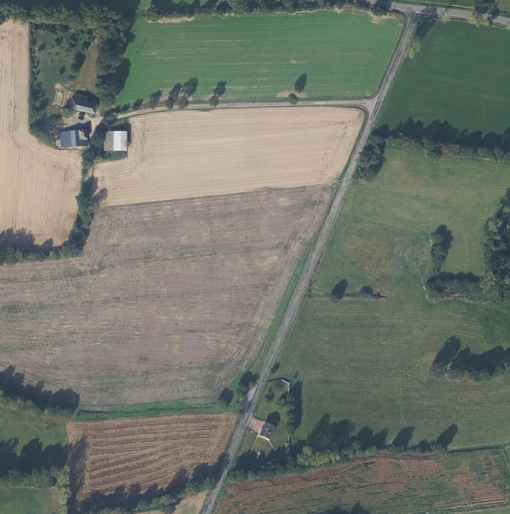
[(88,97),(76,94),(74,99),(72,99),(70,107),(95,112),(98,100),(94,98),(93,103),(87,101),(88,97)]
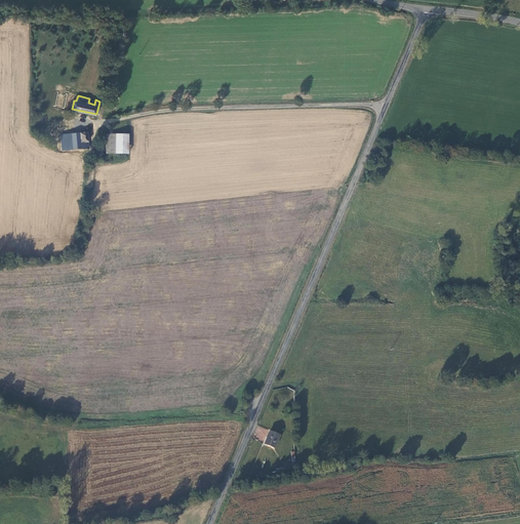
[(81,132),(67,133),(67,143),(76,143),(76,142),(81,142),(81,132)]
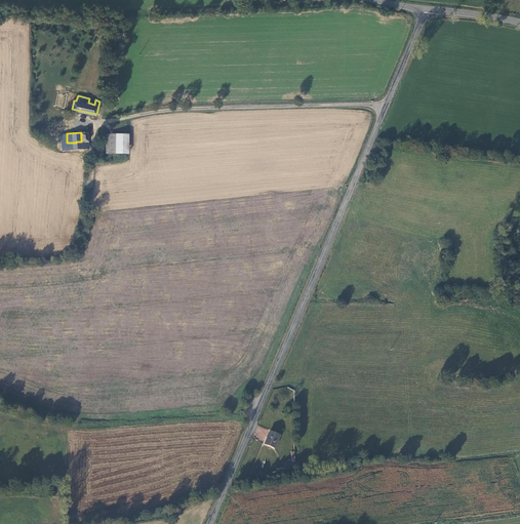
[(106,133),(106,153),(115,153),(116,133),(106,133)]
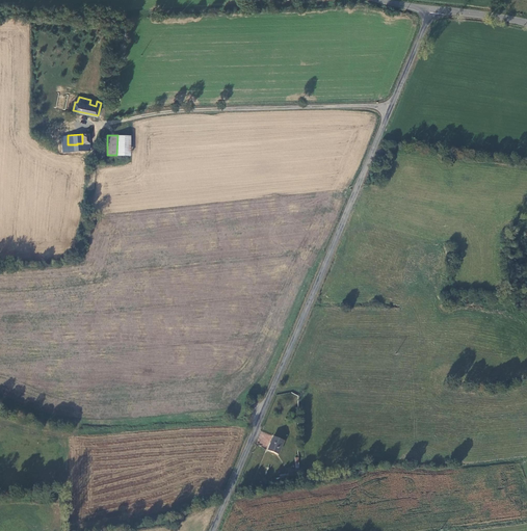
[(130,136),(117,135),(116,155),(129,155),(130,136)]
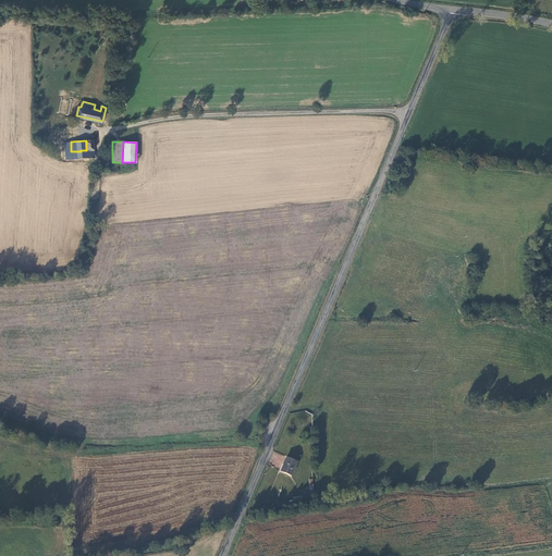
[(291,458),(285,472),(296,477),(302,464),(291,458)]
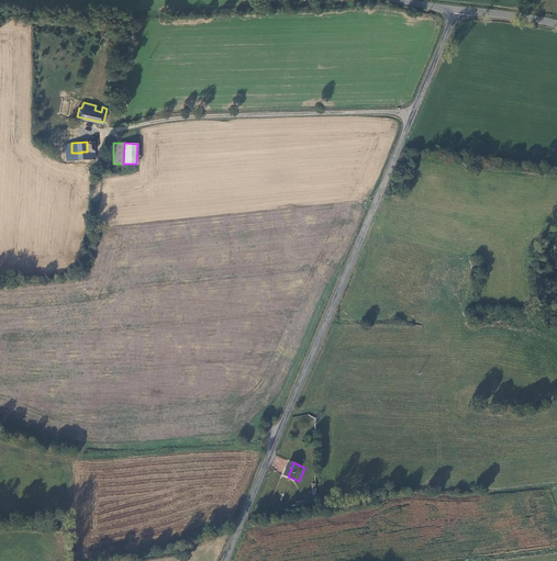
[(321,500),(321,484),(316,485),(318,496),(310,497),(310,502),(321,500)]
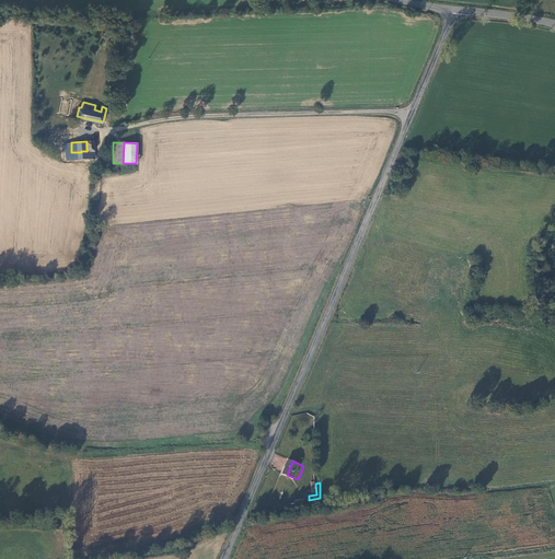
All buildings are outlined.
